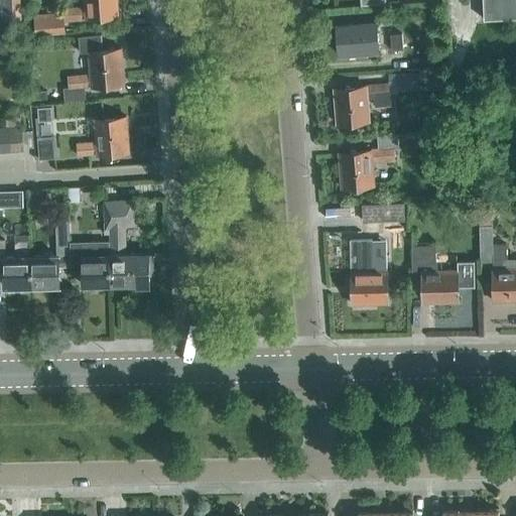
[(63,33),(62,19),(87,18),(118,16),(116,0),(85,0),(86,7),(62,9),(62,11),(33,13),(35,35),(63,33)]
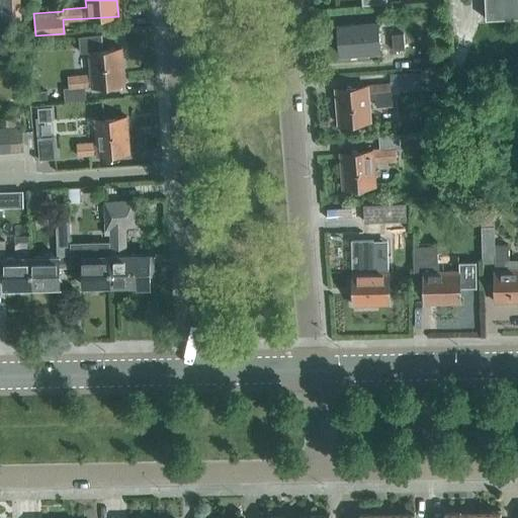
[(517,67),(508,68),(510,152),(517,151),(517,0),(516,0),(517,21),(517,20),(517,67)]
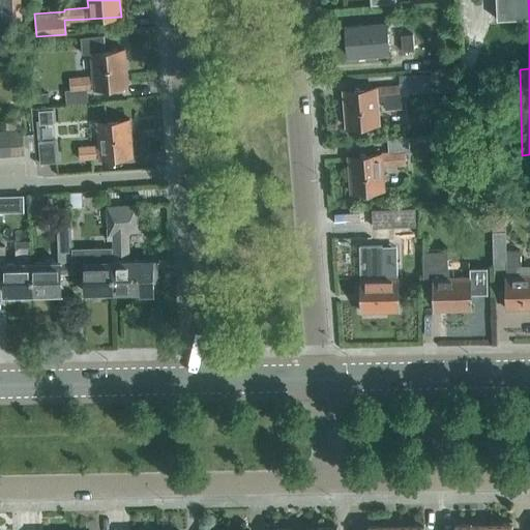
[(0,5),(0,19),(18,18),(17,5),(6,5),(0,5)]
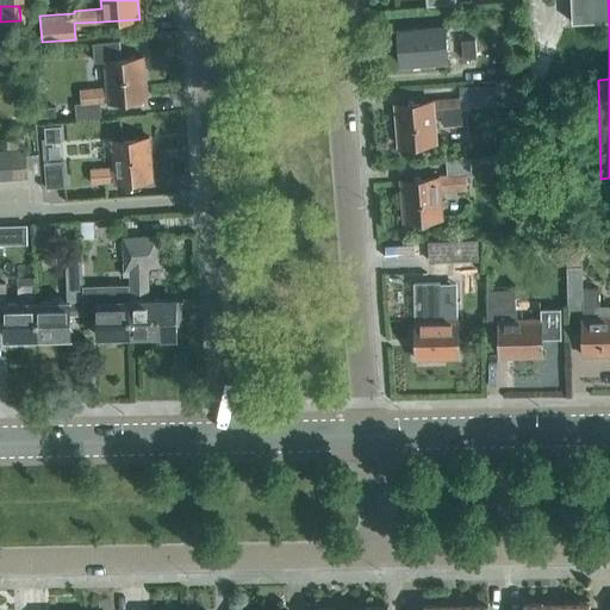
[(400,63),(448,60),(446,24),(398,27),(400,63)]
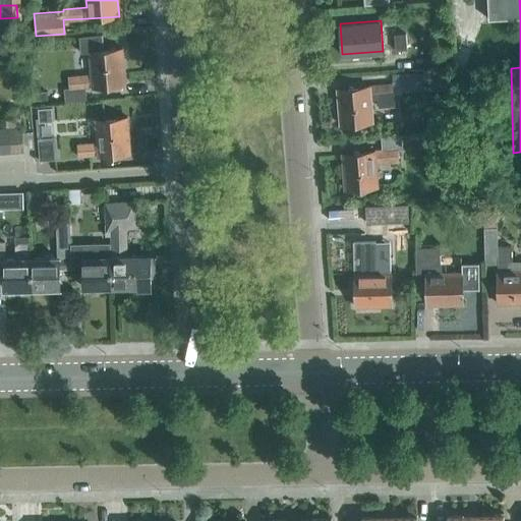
[(407,49),(406,33),(394,34),(395,50),(407,49)]
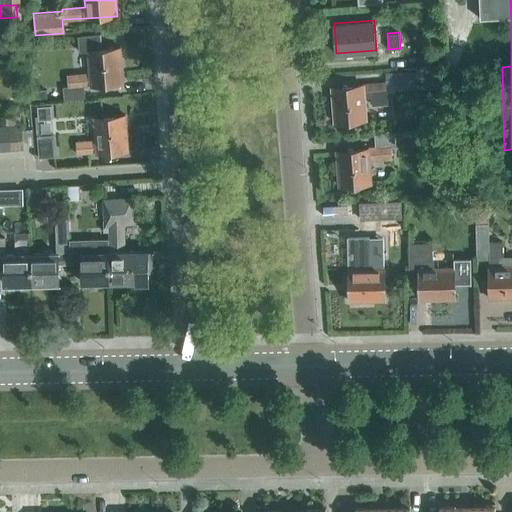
[(122,73),(120,47),(102,49),(100,33),(78,35),(79,51),(88,50),(90,74),(67,76),(68,86),(64,87),(65,100),(85,98),(84,86),(122,83),(122,73)]
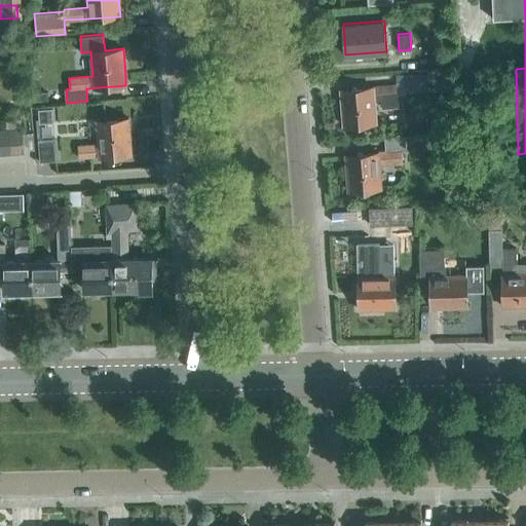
[(473,61),(459,55),(456,65),(470,70),(473,61)]
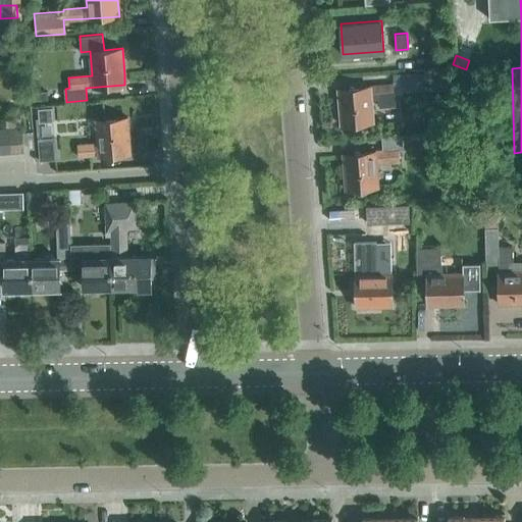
[(422,72),(397,73),(398,88),(423,86),(422,72)]
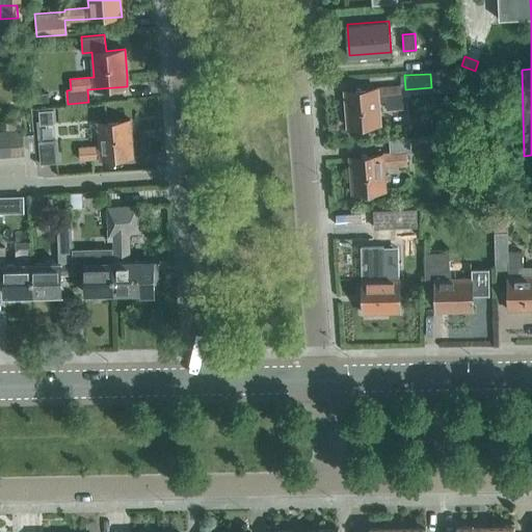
[(403,106),(401,86),(377,88),(377,87),(345,89),(348,127),(379,125),(378,108),(403,106)]
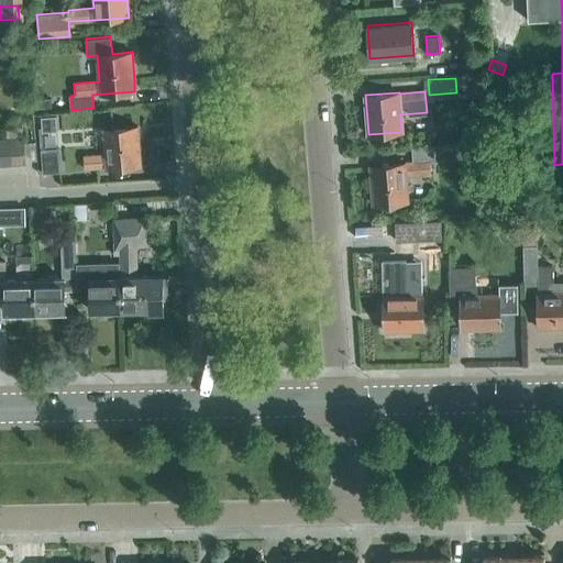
[(51,110),(50,97),(35,99),(36,111),(51,110)]
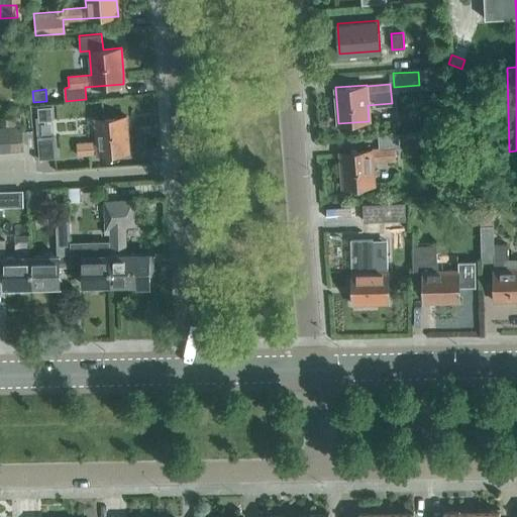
[(129,151),(126,116),(95,118),(97,142),(77,144),(78,154),(98,153),(98,154),(129,151)]
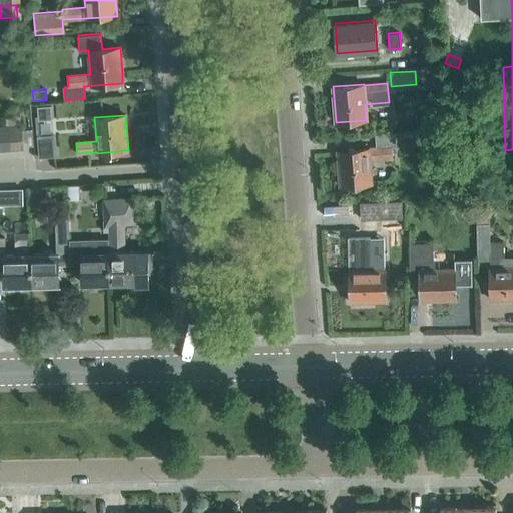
[(22,125),(10,126),(11,149),(24,148),(22,125)]
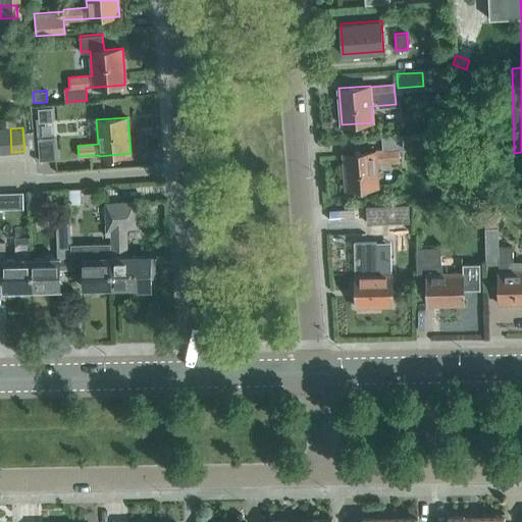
[(0,153),(11,152),(10,128),(0,128),(0,153)]
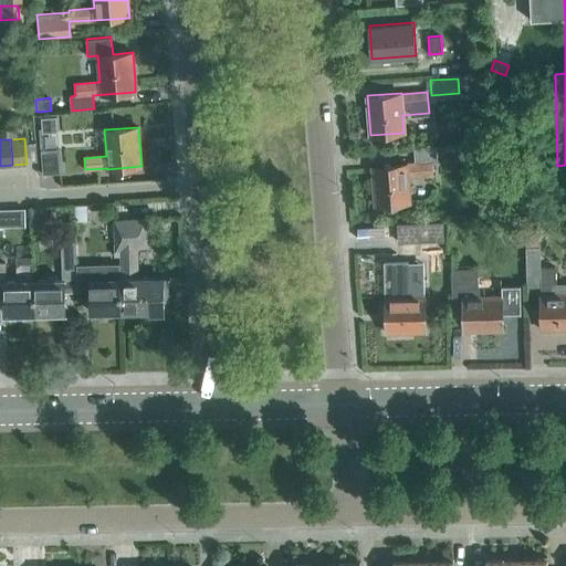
[(409,202),(408,176),(433,174),(432,163),(438,163),(437,147),(413,149),(415,164),(407,164),(407,163),(373,166),(376,206),(409,202)]
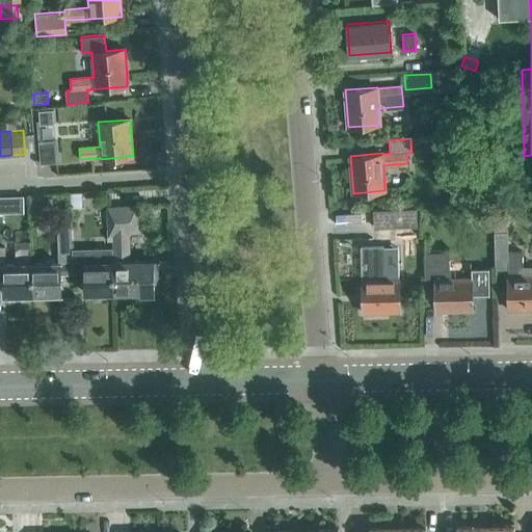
[(40,163),(55,162),(54,139),(38,141),(40,163)]
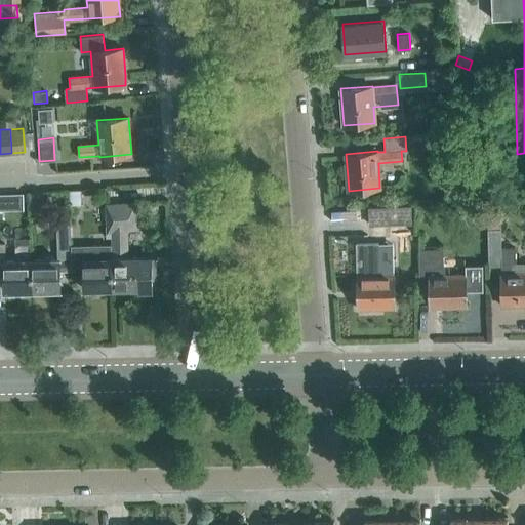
[(69,189),(69,204),(77,204),(77,189),(69,189)]
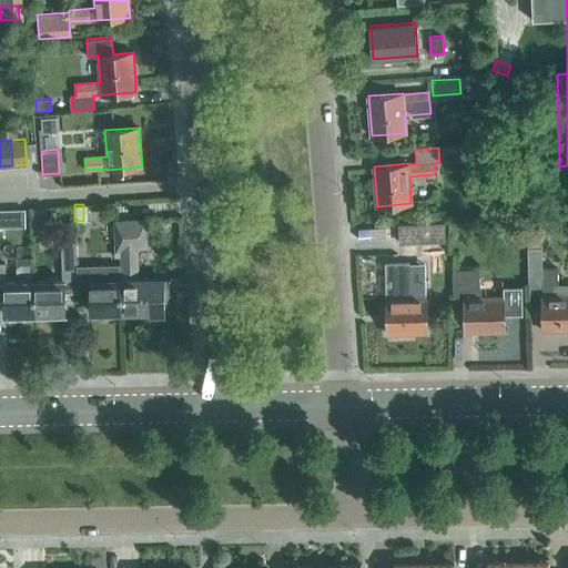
[(121,257),(121,280),(122,316),(141,315),(141,312),(152,312),(165,312),(164,279),(139,280),(139,249),(149,249),(146,219),(114,221),(115,257),(121,257)]
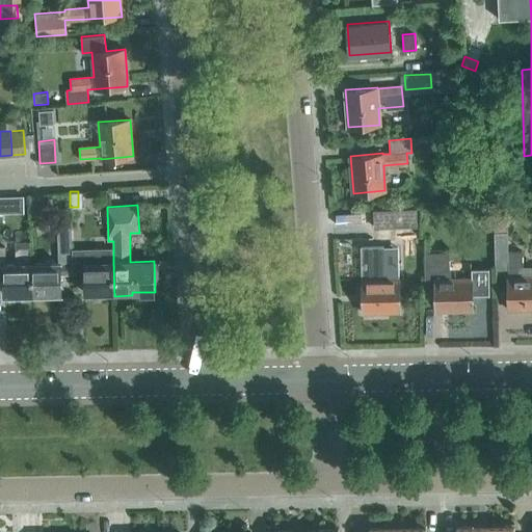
[(374,210),(375,223),(401,222),(400,209),(374,210)]
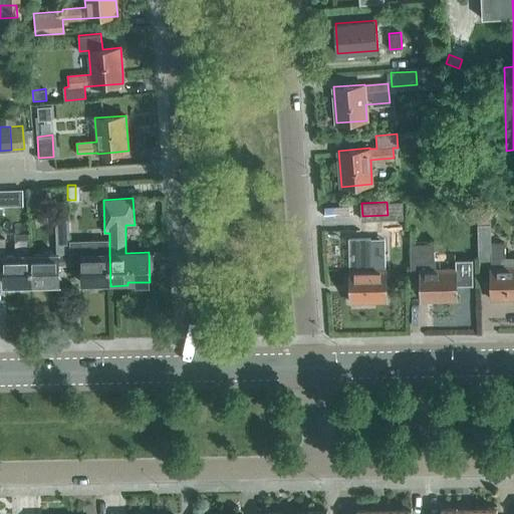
[(491,260),(491,268),(490,268),(491,299),(513,298),(513,257),(505,257),(504,242),(491,242),(491,224),(487,224),(486,214),(478,214),(478,224),(477,224),(478,260),(491,260)]
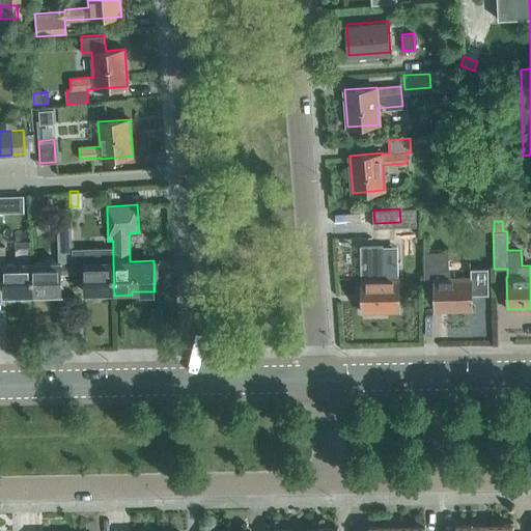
[(74,273),(73,247),(72,228),(59,228),(60,262),(32,262),(33,297),(52,297),(52,294),(61,294),(61,273),(74,273)]
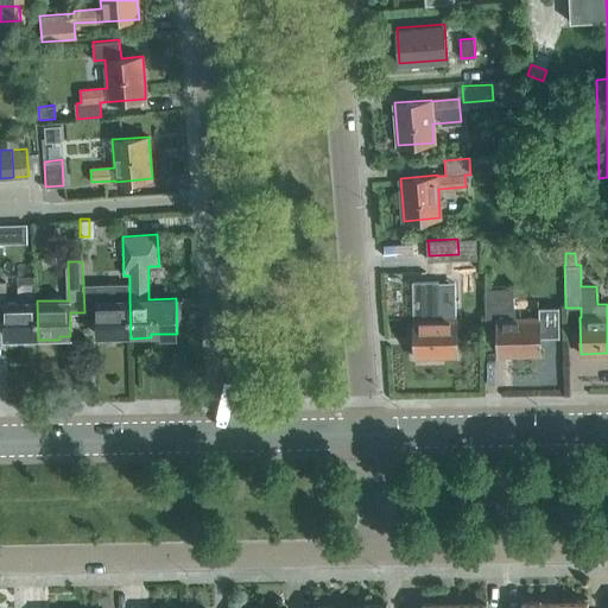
[(38,340),(37,301),(7,302),(6,282),(0,282),(0,314),(6,314),(6,337),(17,337),(17,341),(38,340)]
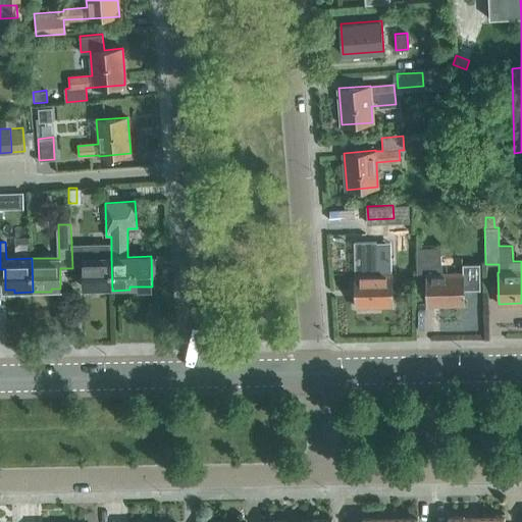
[(112,291),(111,257),(84,257),(84,243),(71,243),(72,268),(85,268),(85,288),(94,288),(94,291),(112,291)]
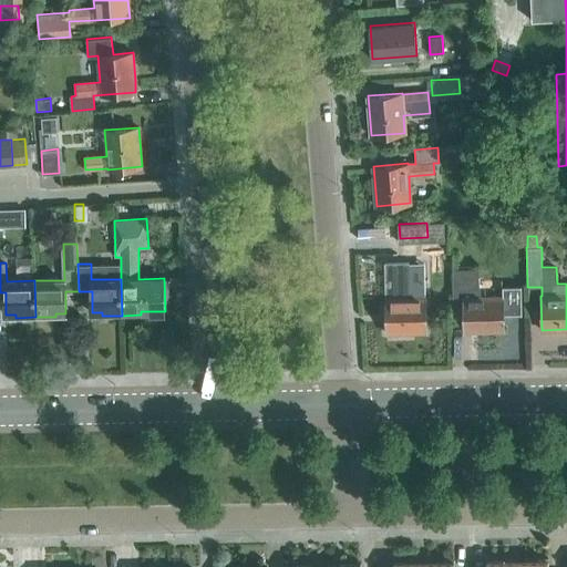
[(503,287),(503,297),(480,297),(478,269),(451,270),(452,297),(463,297),(464,331),(504,330),(504,316),(522,316),(522,287),(503,287)]
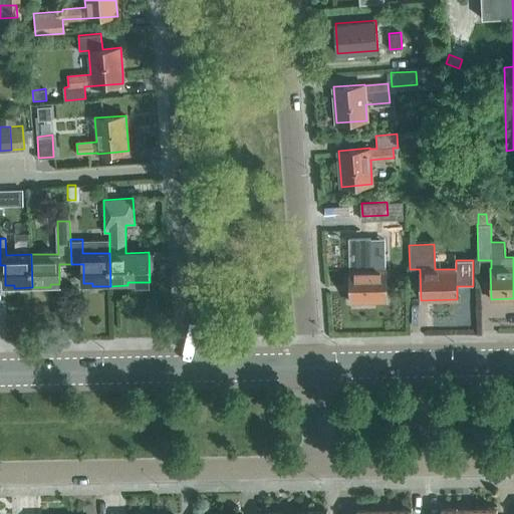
[(386,270),(364,270),(363,245),(350,245),(350,270),(349,270),(350,301),(387,301),(386,270)]
